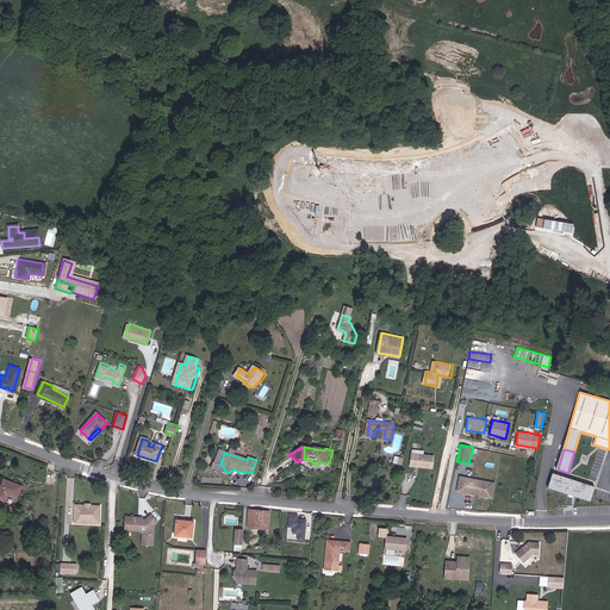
[(435,468),(435,456),(414,455),(412,467),(417,467),(418,466),(421,466),(422,467),(435,468)]
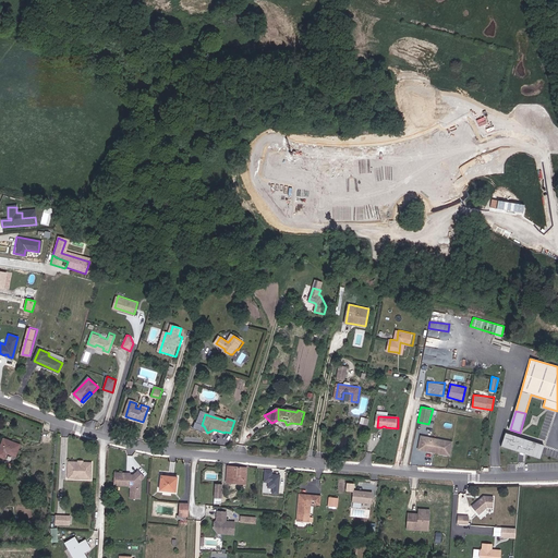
[(421,435),(417,450),(451,456),(453,440),(421,435)]
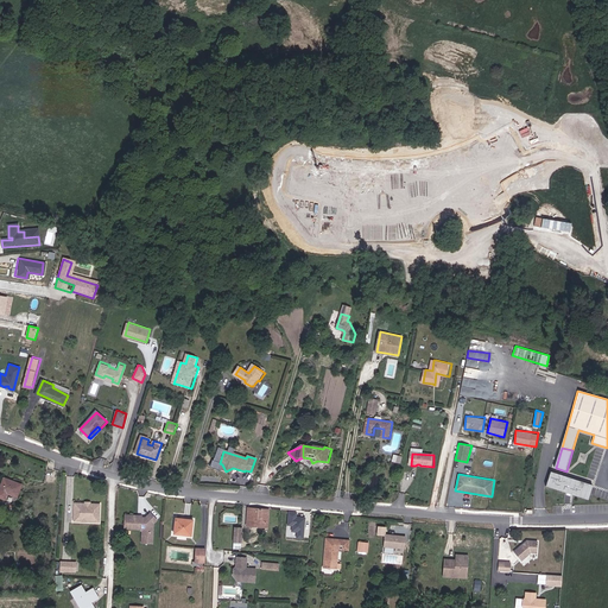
[(23,485),(4,477),(0,488),(0,499),(5,501),(8,494),(18,498),(23,485)]
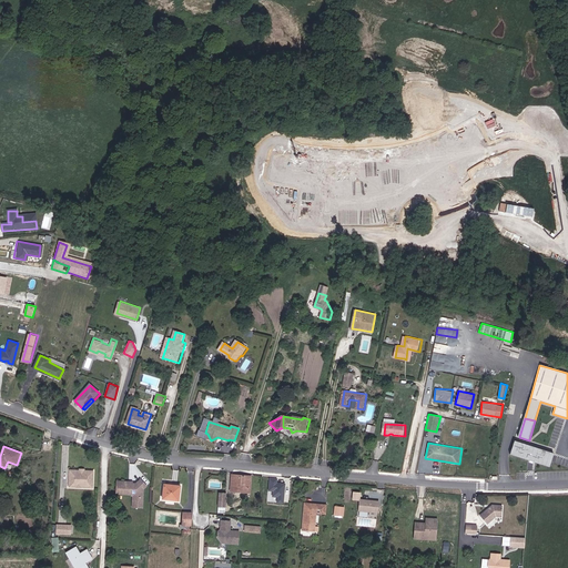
[(547,458),(521,462),(523,473),(535,472),(535,470),(561,467),(561,469),(567,468),(567,458),(560,459),(560,457),(554,458),(553,453),(547,453),(547,458)]
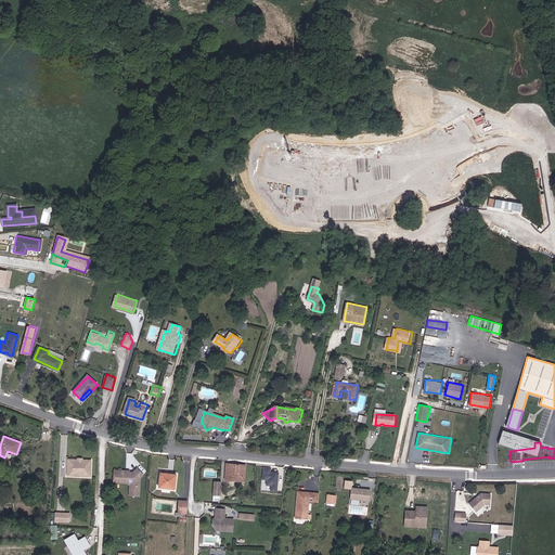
[(91,477),(93,461),(71,460),(69,470),(82,472),(82,476),(91,477)]
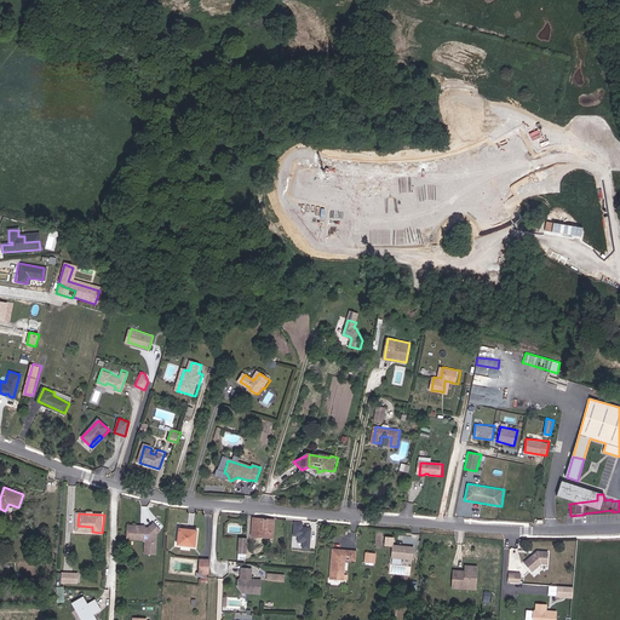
[(275,520),(256,518),(254,537),(274,539),(275,520)]
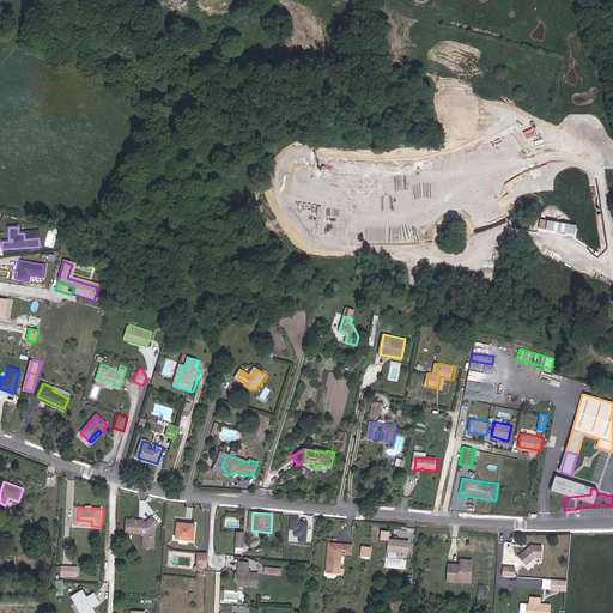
[(291,514),(290,529),(293,530),(292,541),(307,542),(309,521),(299,520),(301,515),(291,514)]
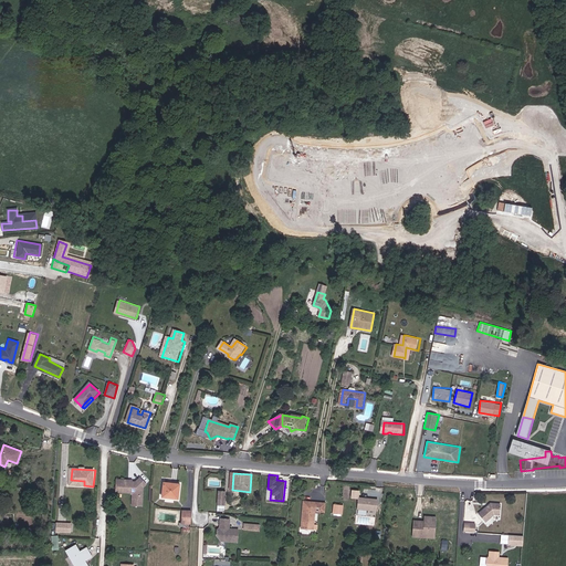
[(138,499),(139,486),(143,484),(137,478),(133,481),(125,481),(125,479),(114,479),(113,490),(127,492),(129,493),(128,499),(130,501),(136,501),(138,499)]
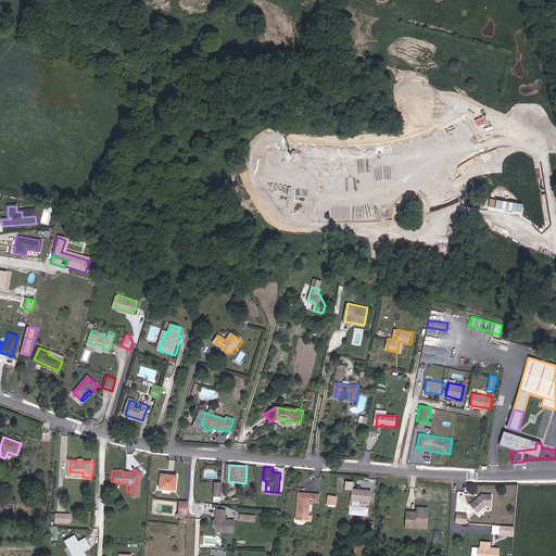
[(179,475),(160,472),(158,489),(178,490),(179,475)]
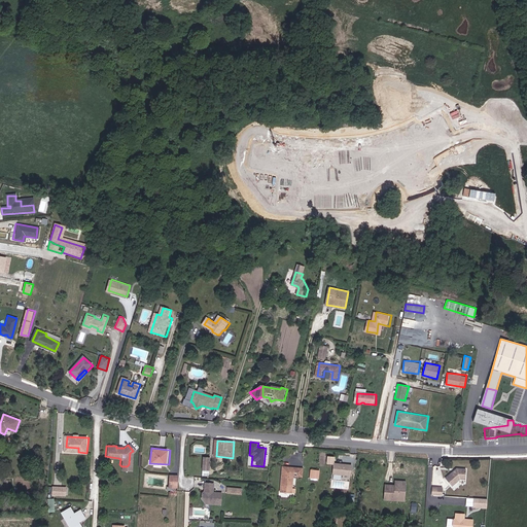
[(210,477),(211,461),(211,457),(204,457),(204,460),(203,476),(210,477)]
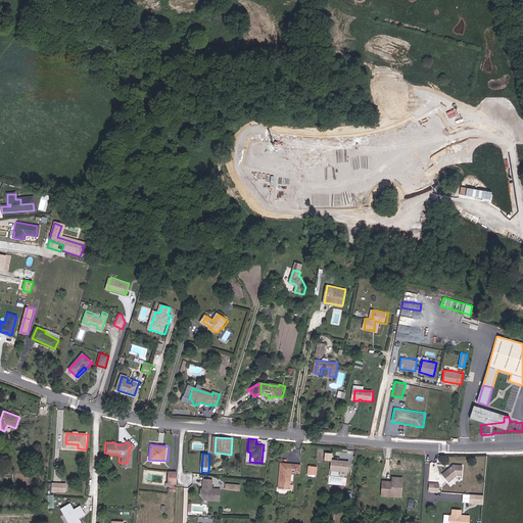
[(349,461),(331,460),(331,470),(348,471),(349,461)]
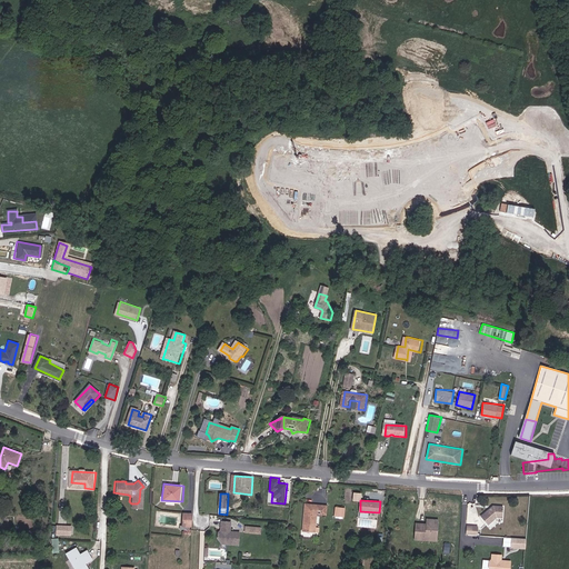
[(327,506),(322,506),(317,505),(317,508),(305,507),(303,523),(302,530),(307,530),(316,531),(318,513),(321,513),(326,515),(327,506)]
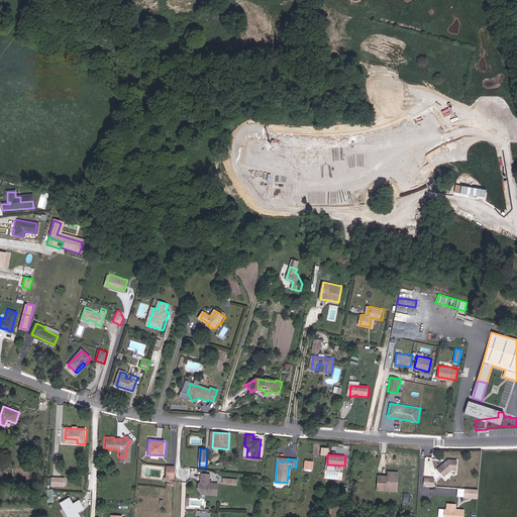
[(457,460),(448,459),(436,469),(443,478),(452,471),(456,471),(457,460)]
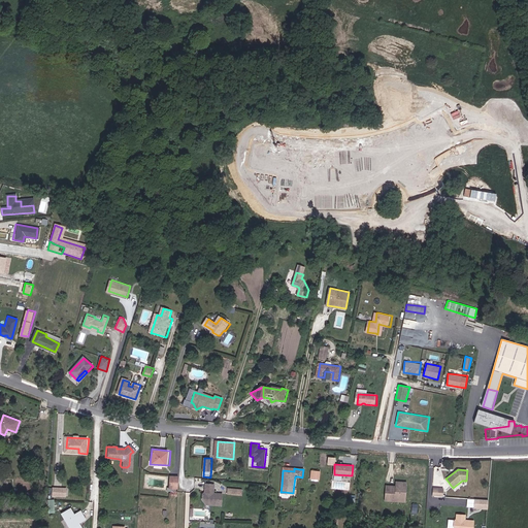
[(176,489),(177,487),(177,477),(168,476),(167,486),(167,489),(165,488),(164,493),(176,494),(176,489)]
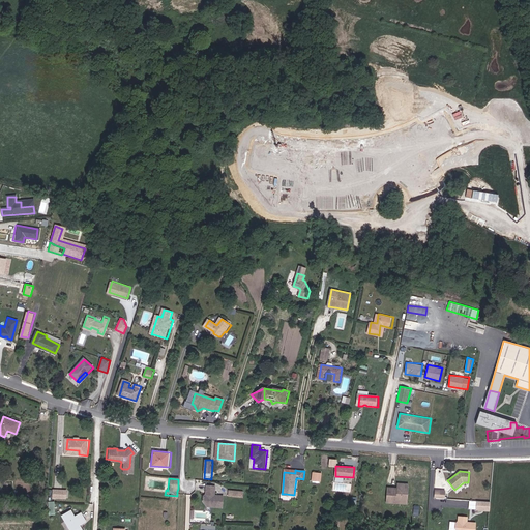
[(388,502),(403,502),(409,503),(409,483),(399,482),(399,490),(395,489),(395,488),(389,487),(388,497),(388,502)]
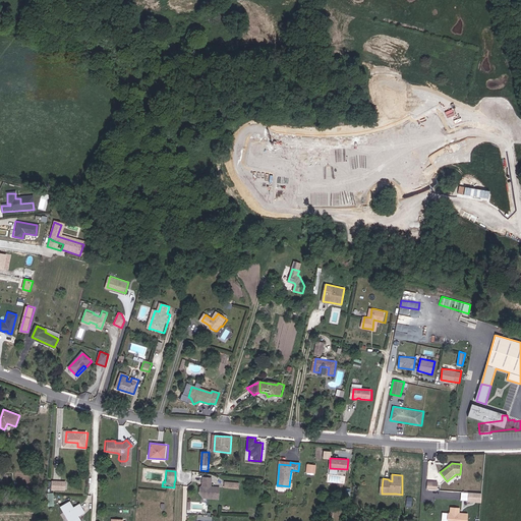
[(219,499),(221,486),(212,486),(213,477),(204,476),(204,482),(205,482),(205,484),(201,486),(200,493),(203,493),(203,495),(209,495),(209,498),(219,499)]
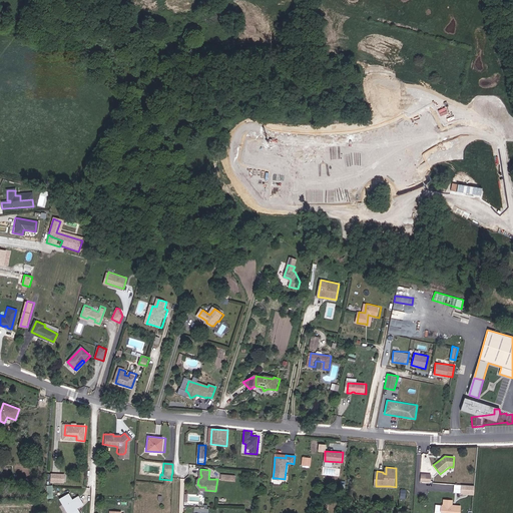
[(51,482),(64,483),(65,473),(51,473),(51,482)]
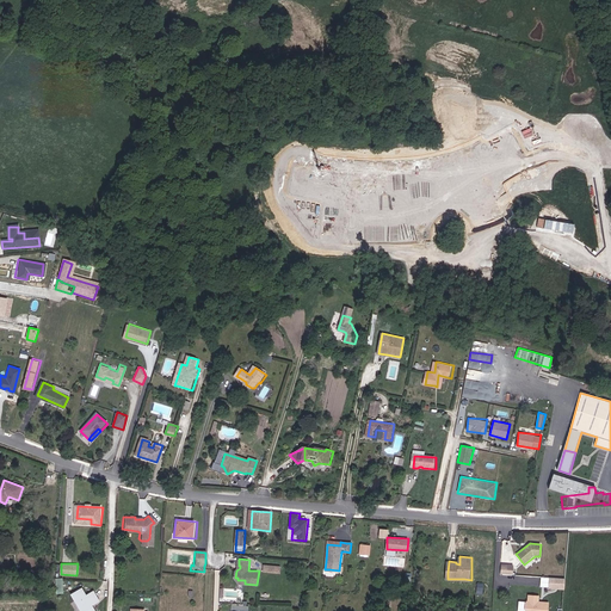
[(514,565),(501,565),(500,574),(513,575),(514,565)]
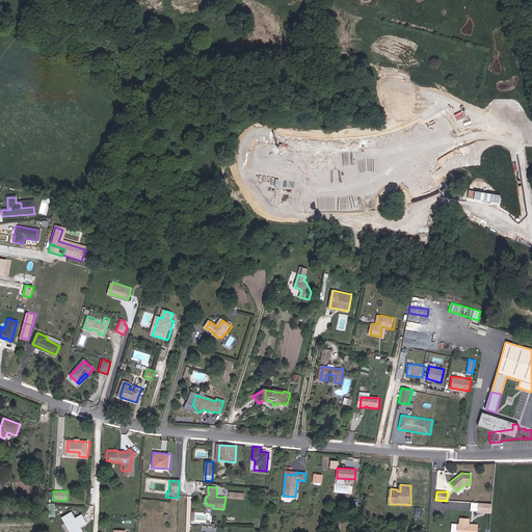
[(493,504),(471,503),(471,511),(491,512),(493,504)]
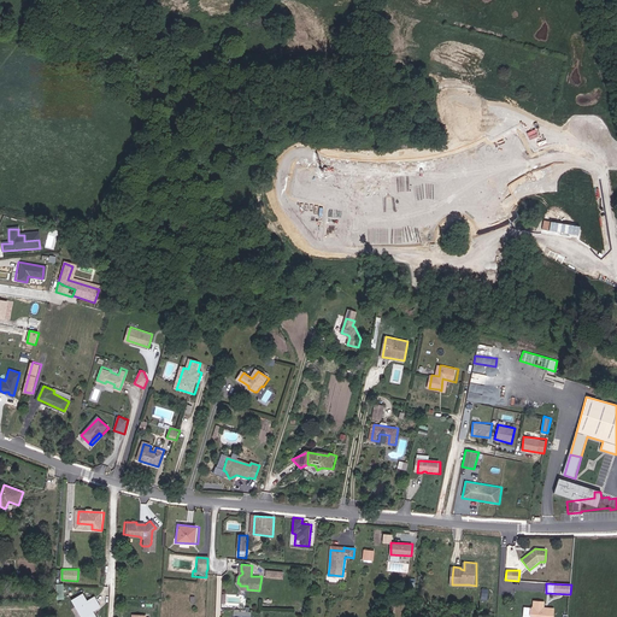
[(98,616),(94,610),(89,601),(84,593),(76,598),(87,616),(98,616)]
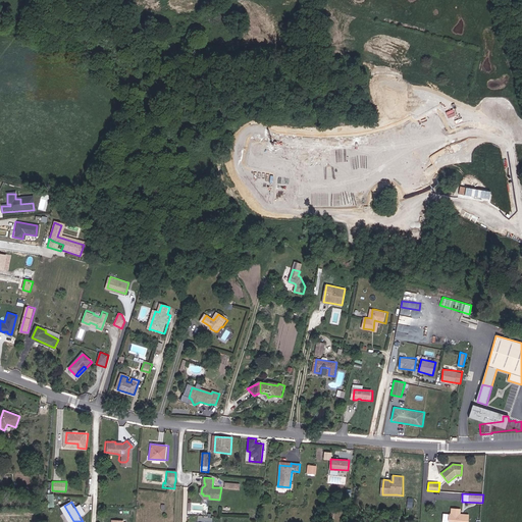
[(87,513),(83,505),(75,509),(80,516),(87,513)]
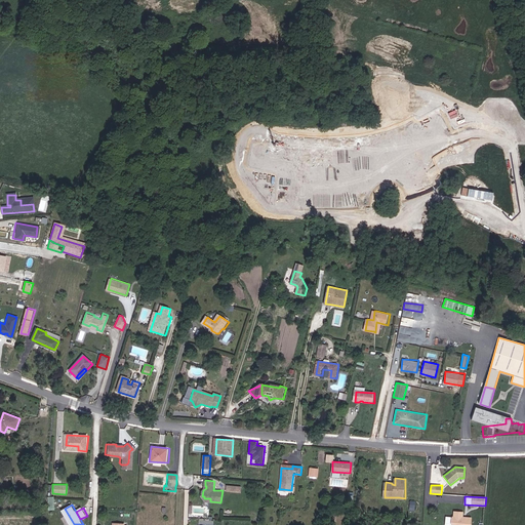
[(471,524),(472,518),(462,517),(463,512),(453,511),(453,516),(451,518),(450,524),(451,524),(471,524)]
